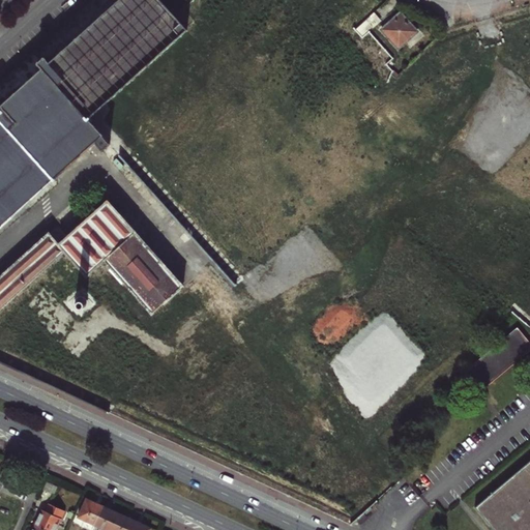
[(186,32),(184,30),(157,0),(91,0),(0,82),(0,227),(92,145),(102,136),(88,119),(186,32)]
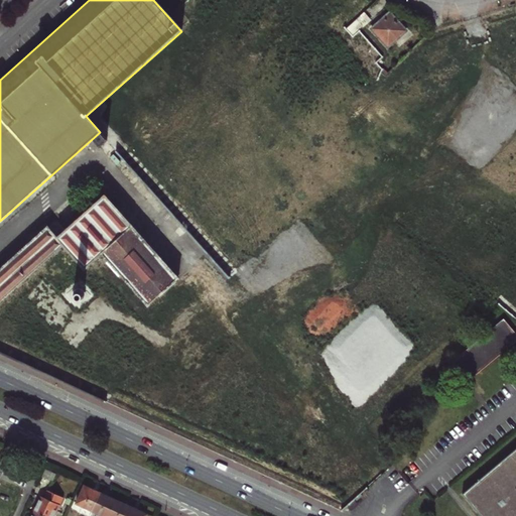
[(369,12),(346,32),(347,33),(357,25),(362,31),(376,19),(369,12)]
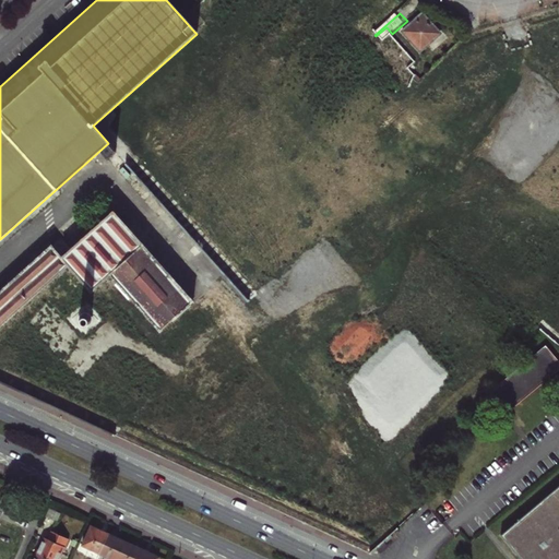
[(438,36),(420,15),(401,34),(418,54),(438,36)]
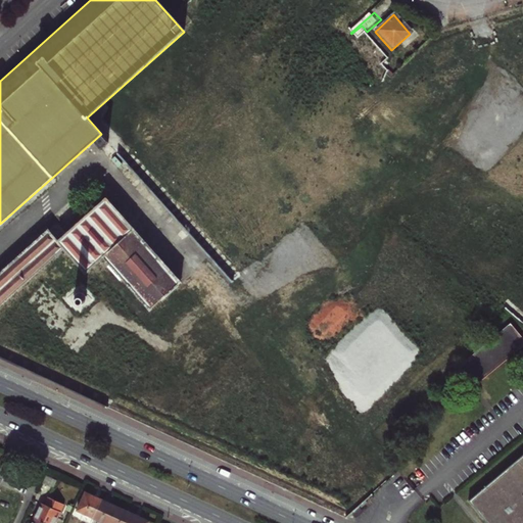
[(363,33),(365,35),(367,32),(362,26),(351,34),(355,38),(363,33)]
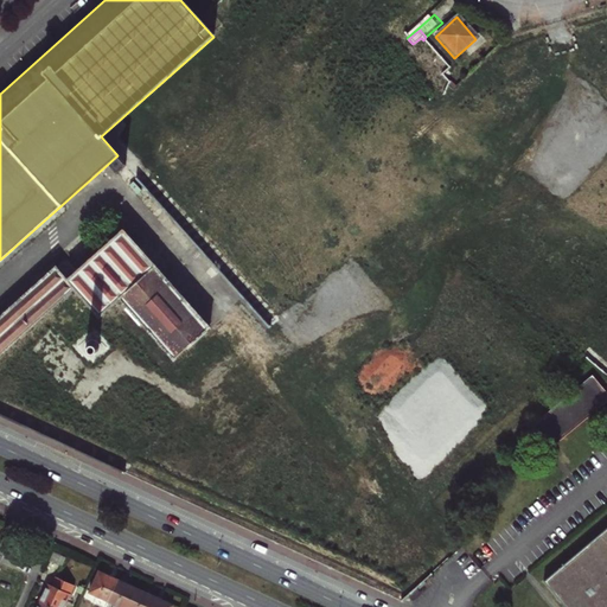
[(170,213),(267,327),(280,315),(183,203),(170,213)]
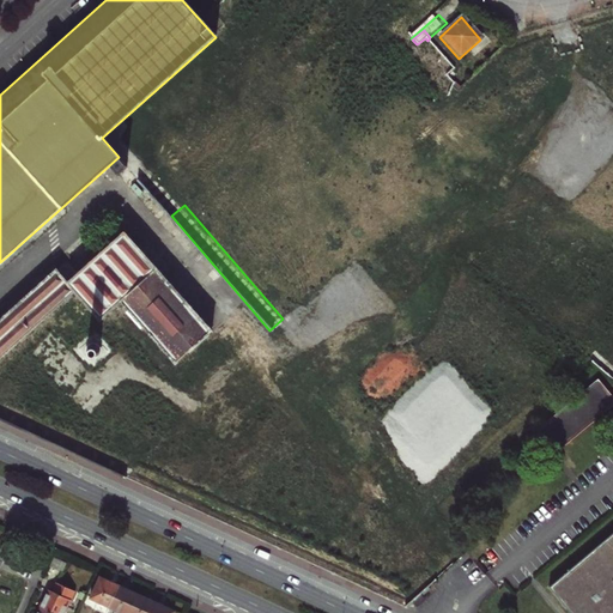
[(176,363),(186,354),(210,333),(120,236),(76,274),(62,260),(0,315),(0,358),(73,293),(98,322),(121,302),(176,363)]
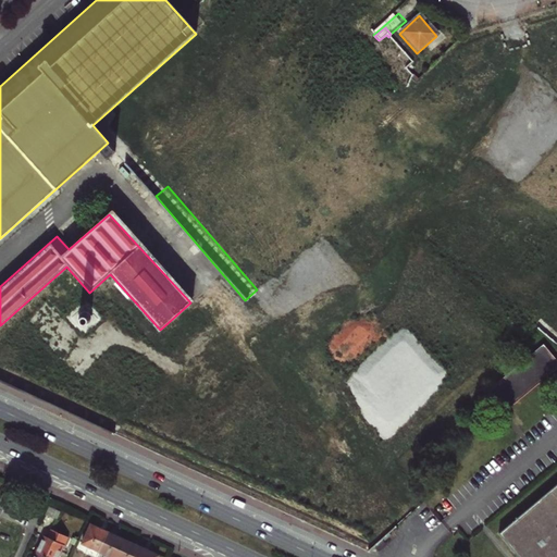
[(489,386),(505,409),(556,370),(556,356),(547,343),(489,386)]
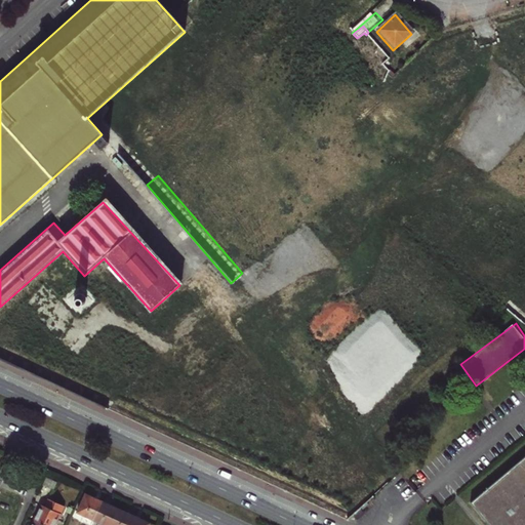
[(524,524),(524,463),(476,513),(487,524),(524,524)]
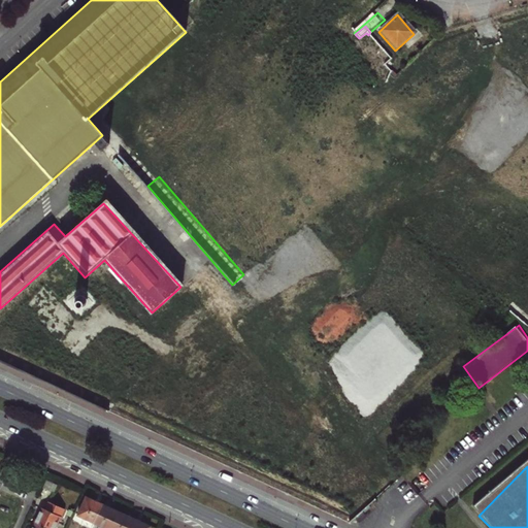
[(86,498),(76,516),(93,524),(102,505),(86,498)]
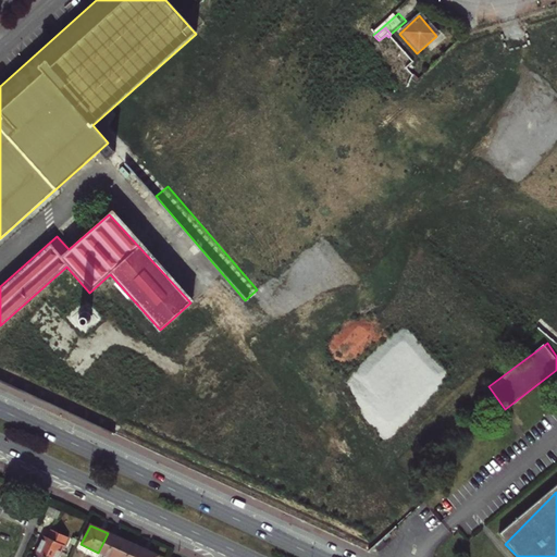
[(45,535),(36,554),(42,556),(58,556),(66,539),(51,531),(48,537),(45,535)]
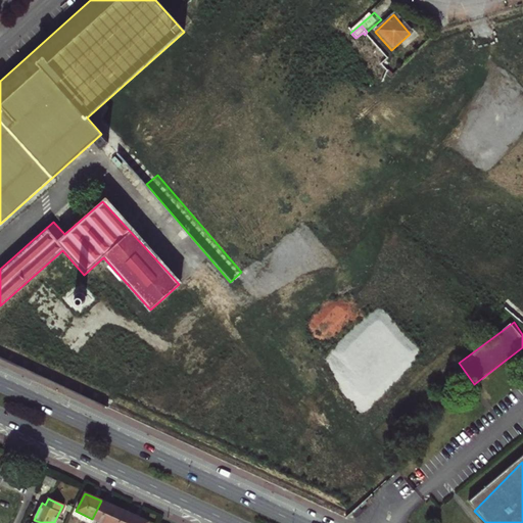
[(108,522),(116,508),(101,501),(92,519),(101,522),(108,522)]
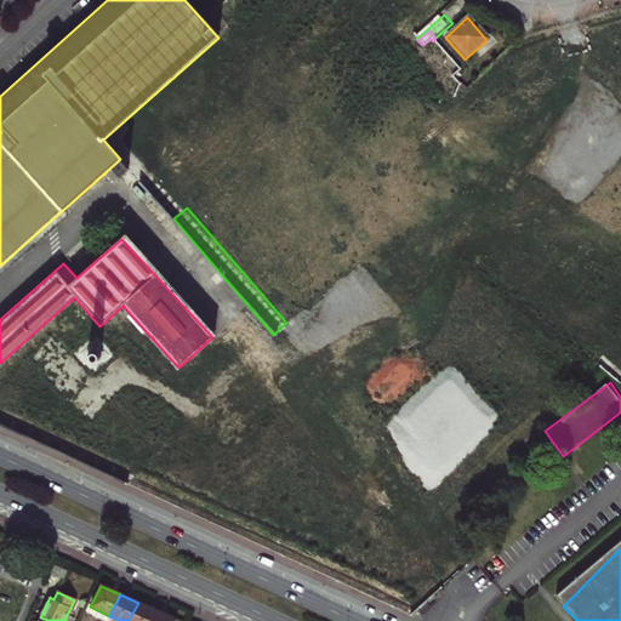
[(434,600),(432,598),(416,614),(421,620),(429,611),(427,608),(434,600)]
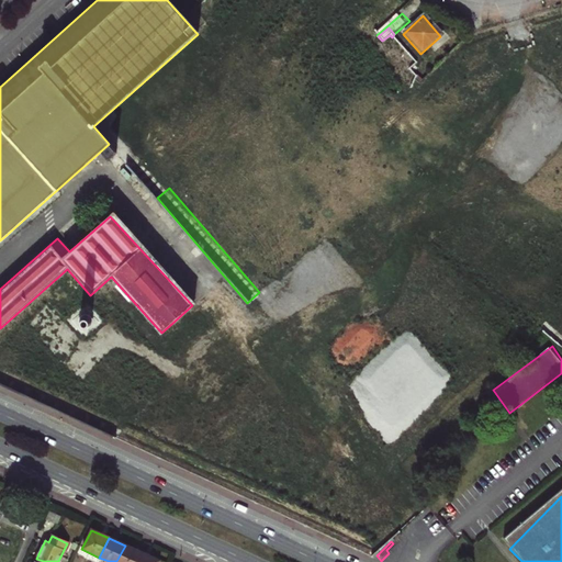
[(137,561),(143,553),(125,546),(116,561),(137,561)]
